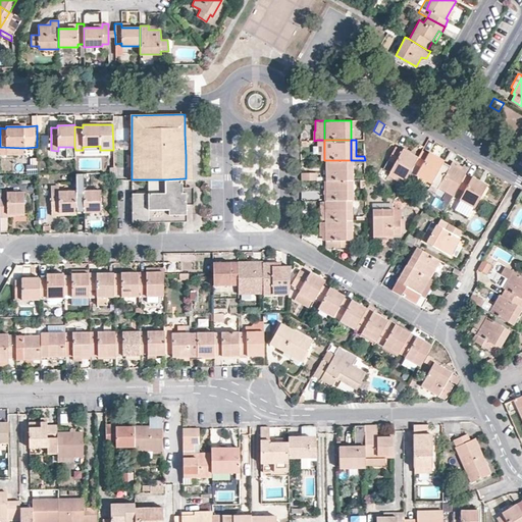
[(405,180),(410,171),(418,158),(404,150),(403,151),(396,147),(384,168),(390,172),(405,180)]
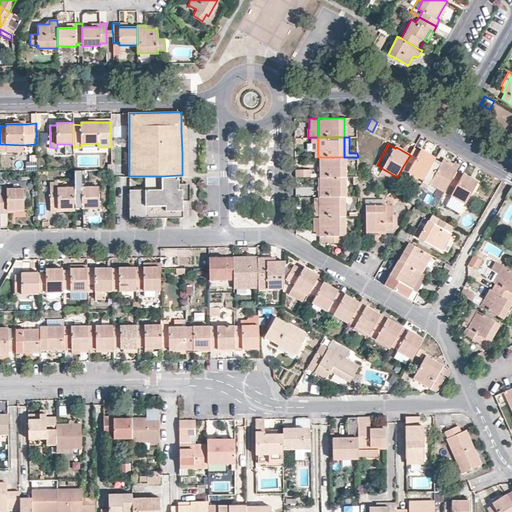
[(414,148),(410,155),(402,168),(423,179),(434,159),(435,158),(422,150),(421,151),(414,148)]
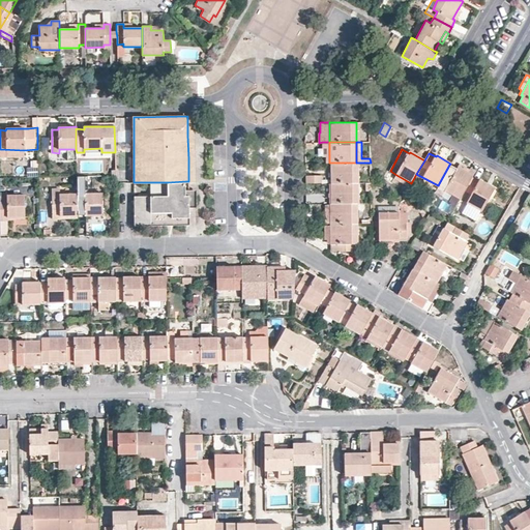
[(358,163),(356,163),(331,163),(331,183),(359,183),(358,163)]
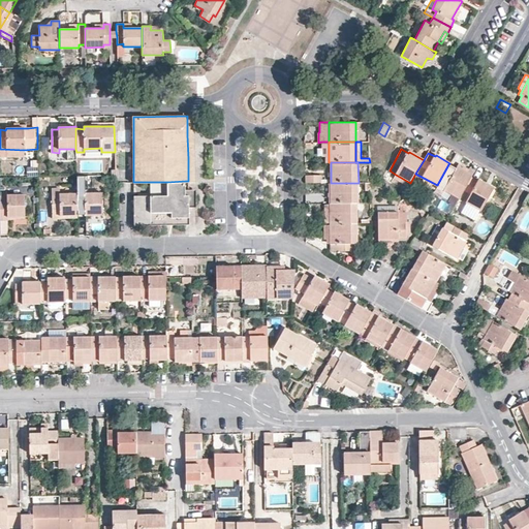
[(458,167),(472,176),(473,172),(460,163),(458,167)]
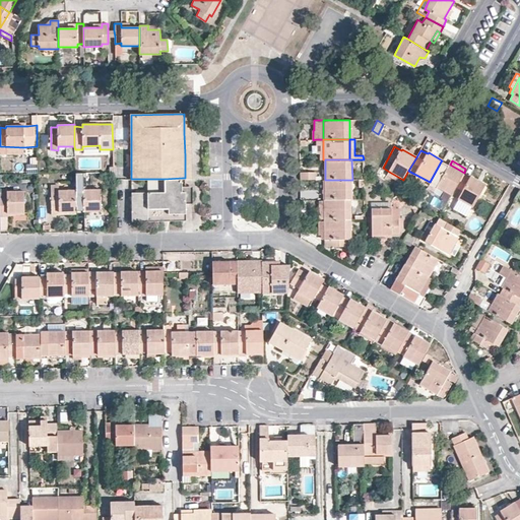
[(451,194),(462,175),(464,173),(450,165),(449,166),(441,161),(430,182),(451,194)]
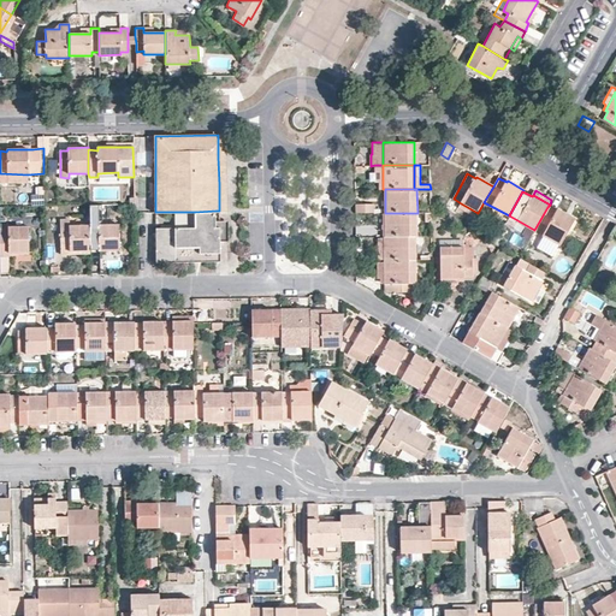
[(478,213),(461,203),(458,208),(475,218),(478,213)]
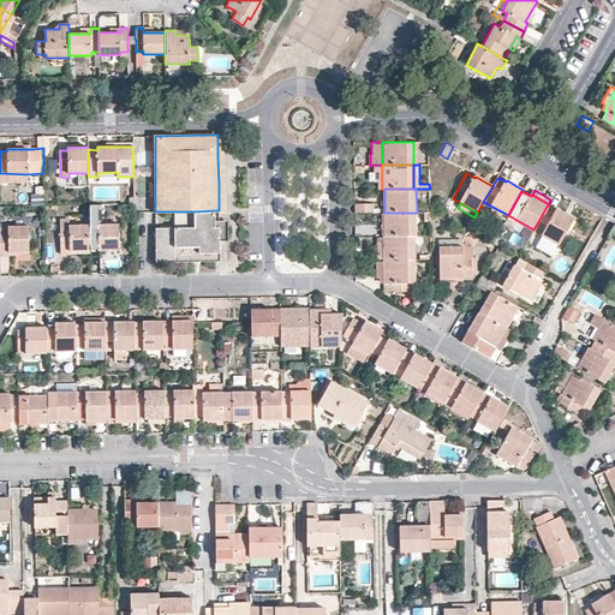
[(547,207),(533,230),(560,245),(574,219),(556,209),(555,212),(547,207)]
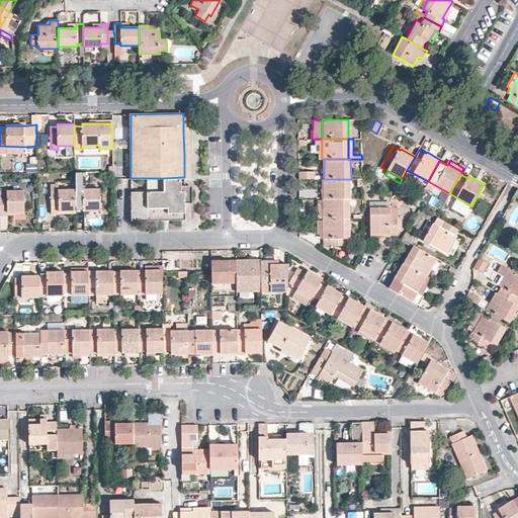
[(181,177),(164,178),(164,191),(132,192),(132,220),(185,220),(185,206),(185,201),(185,192),(181,192),(181,186),(181,177)]
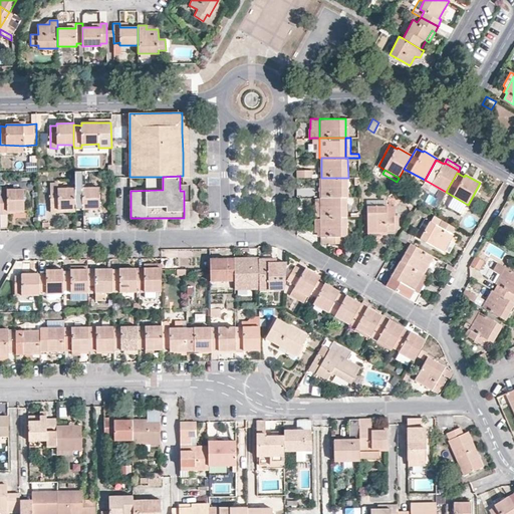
[(348,178),(321,178),(321,198),(346,197),(348,197),(348,178)]
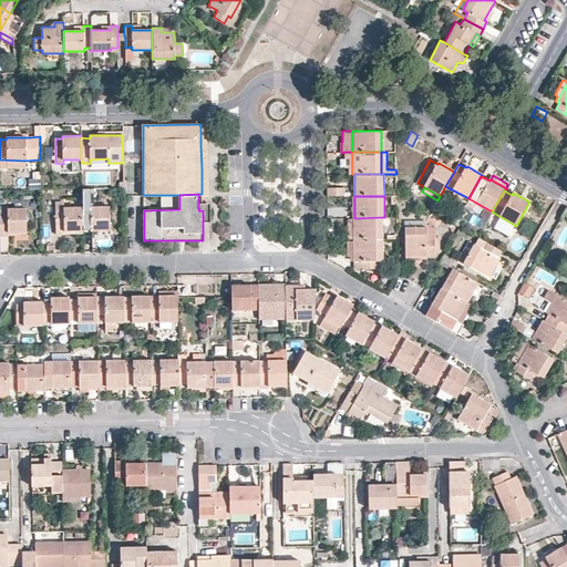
[(94,198),(82,198),(82,207),(82,230),(110,230),(110,207),(94,206),(94,198)]
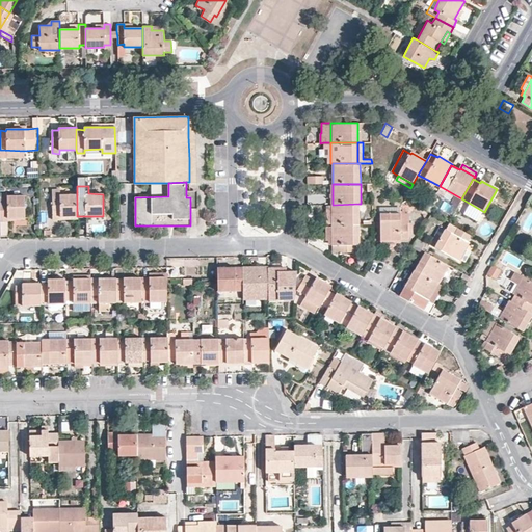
[(77,216),(77,194),(60,194),(60,189),(52,189),(53,219),(60,219),(60,216),(77,216)]
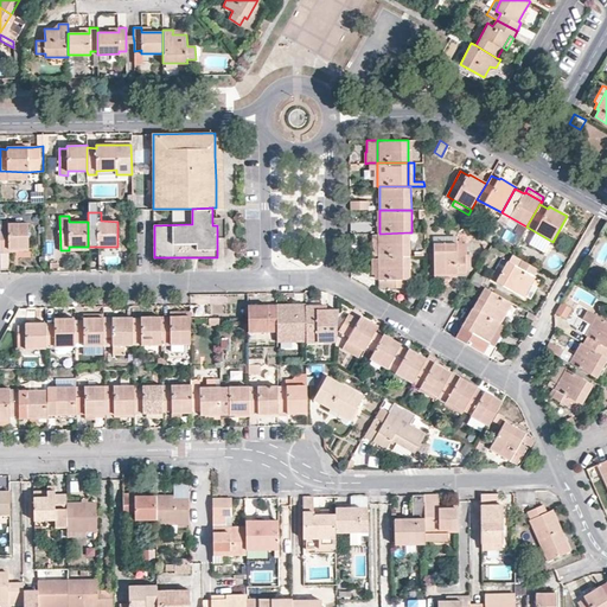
[(224,218),(212,218),(212,225),(217,225),(217,236),(224,236),(224,228),(224,218)]
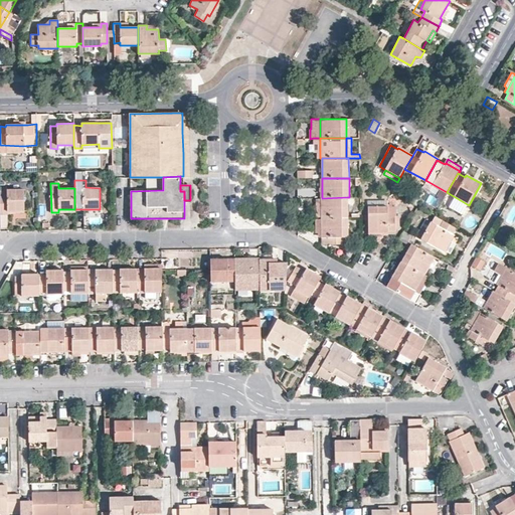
[(7,187),(0,187),(0,213),(7,214),(7,211),(24,211),(23,189),(8,189),(7,187)]
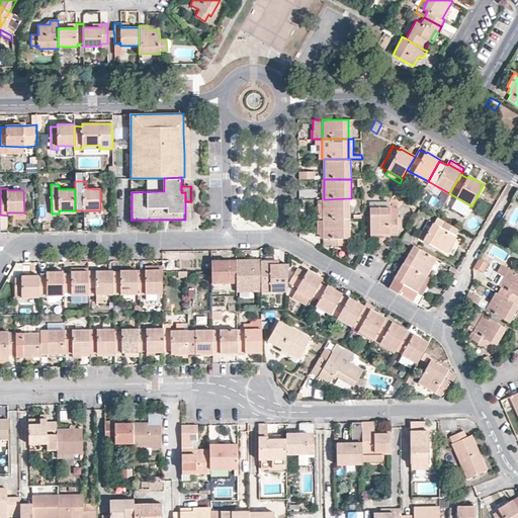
[(349,218),(349,198),(324,199),(322,199),(323,218),(349,218)]
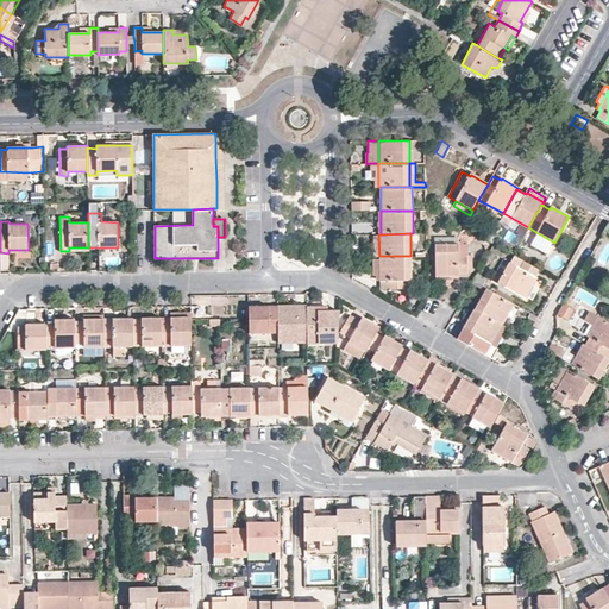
[(458,245),(435,245),(435,275),(452,275),(458,275),(458,274),(468,274),(466,255),(458,255),(458,245)]
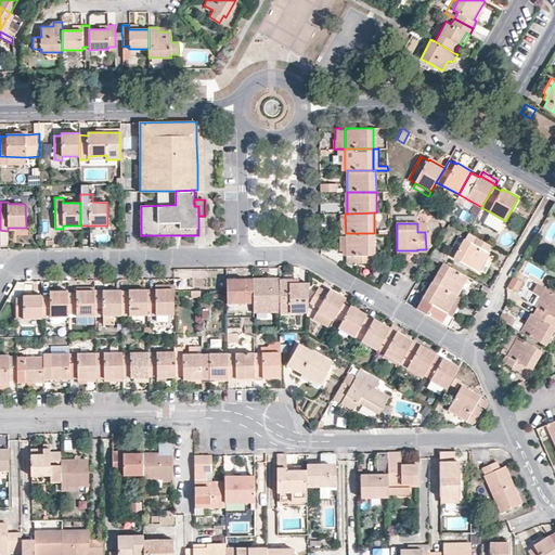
[(427,223),(417,223),(417,232),(425,232),(427,232),(427,223)]
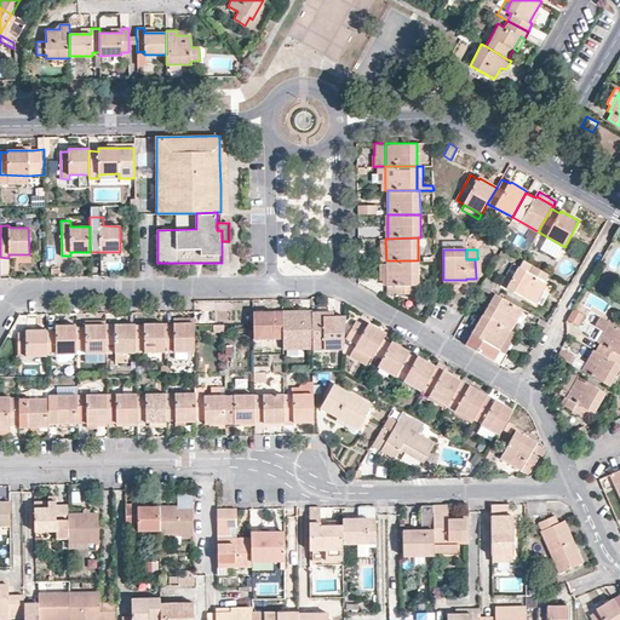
[(418,260),(386,260),(386,286),(386,293),(418,294),(418,260)]
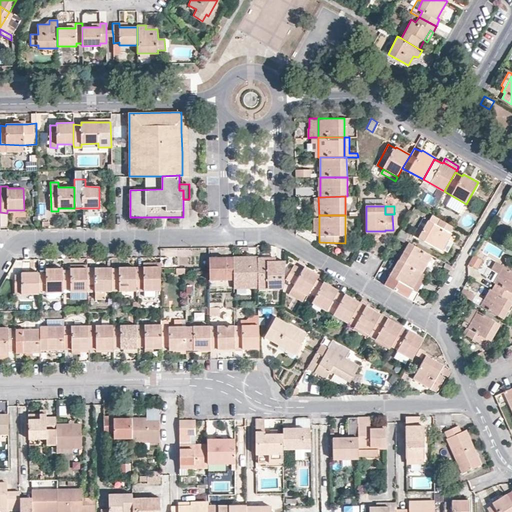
[(453,226),(433,215),(429,221),(419,237),(442,250),(451,234),(449,233),(453,226)]
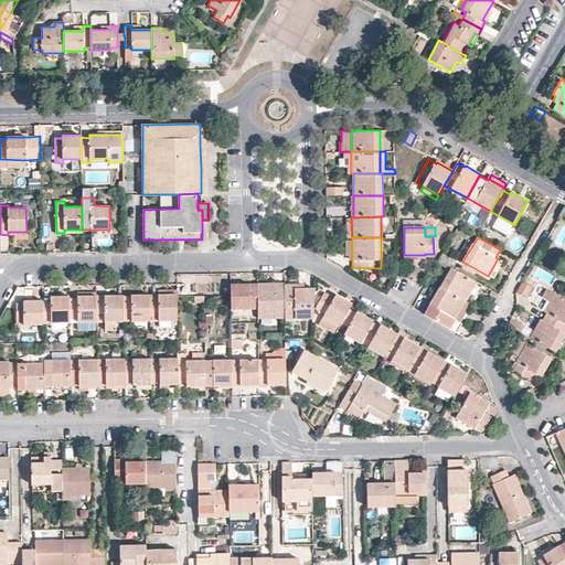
[(462,262),(473,244),(468,241),(457,259),(462,262)]
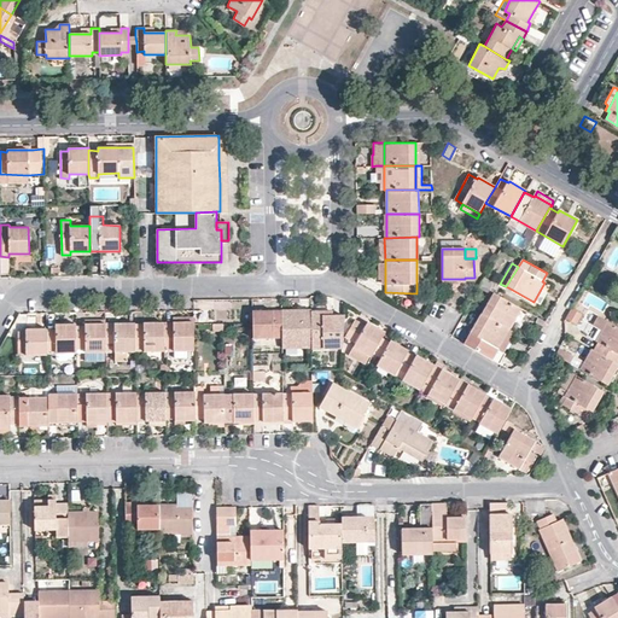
[(494,284),(485,278),(481,285),(490,291),(494,284)]
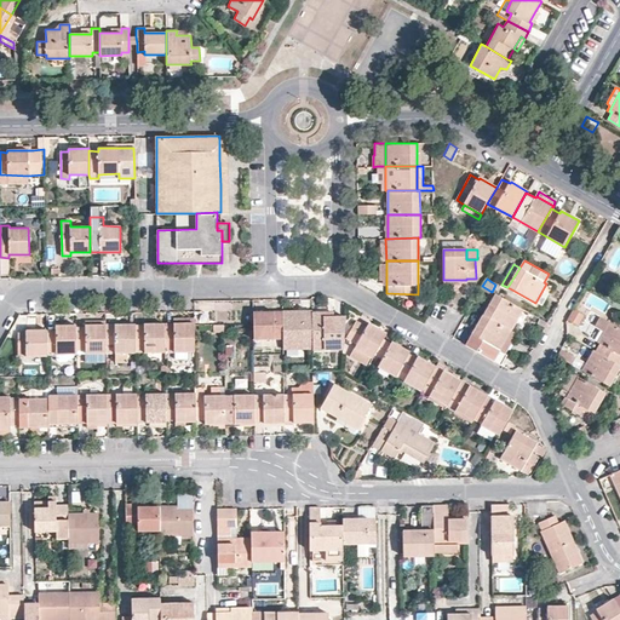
[(511,331),(523,309),(495,293),(483,315),(511,331)]
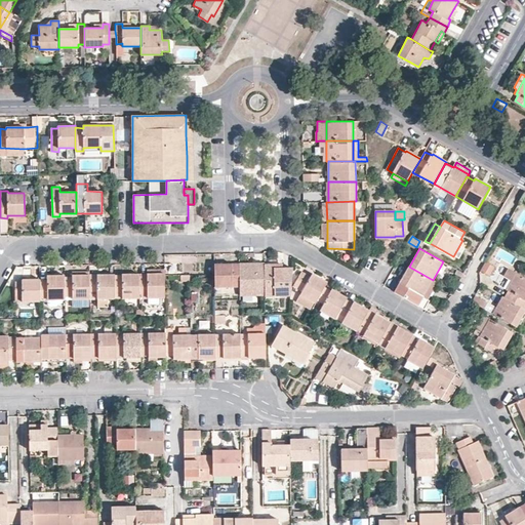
[(490,259),(488,258),(481,271),(489,276),(494,268),(488,264),(490,259)]
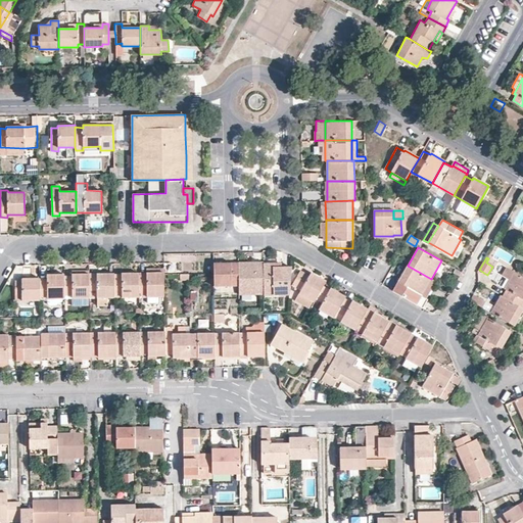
[(249,263),(237,264),(238,287),(238,294),(264,293),(264,267),(249,268),(249,263)]
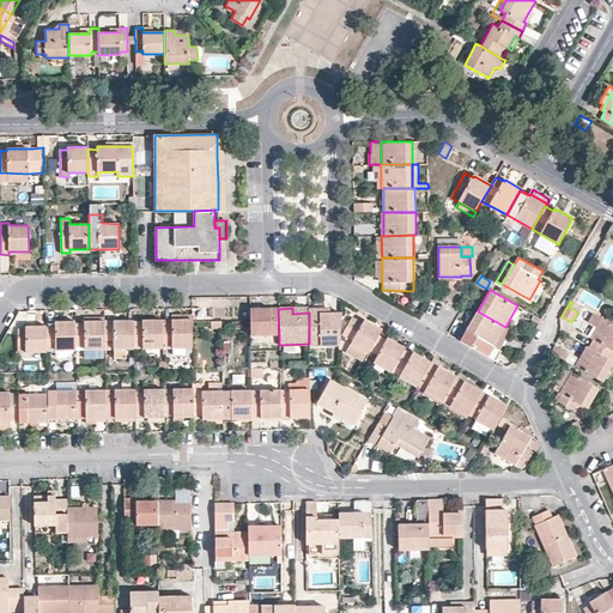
[(325,308),(308,308),(309,313),(309,344),(339,343),(341,313),(329,313),(325,313),(325,308)]
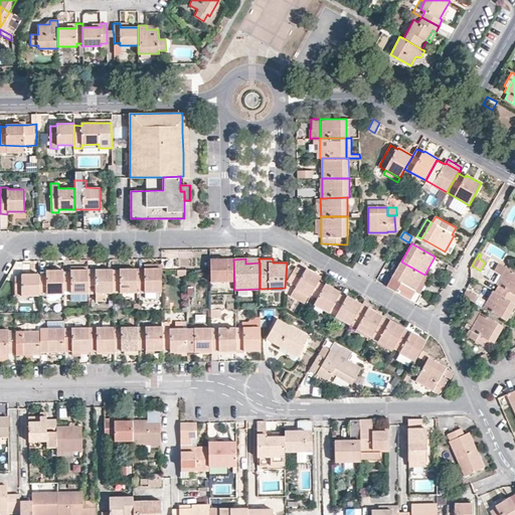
[(233,260),(209,260),(210,283),(234,283),(233,260)]
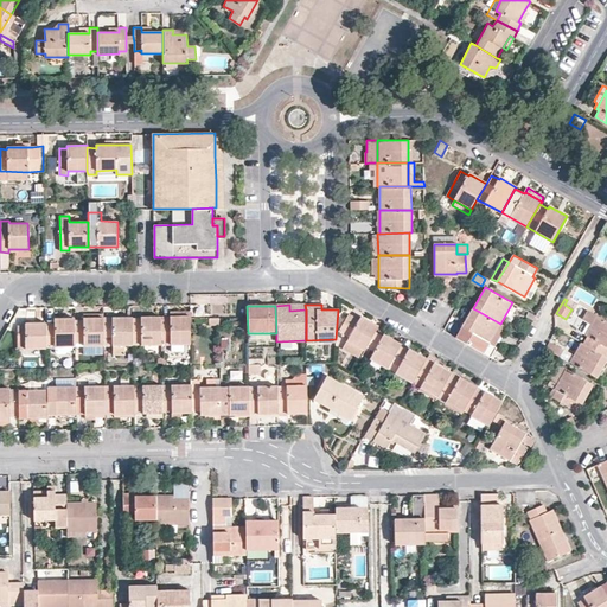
[(500,324),(473,308),(457,338),(491,357),(497,349),(494,347),(489,344),(500,324)]
